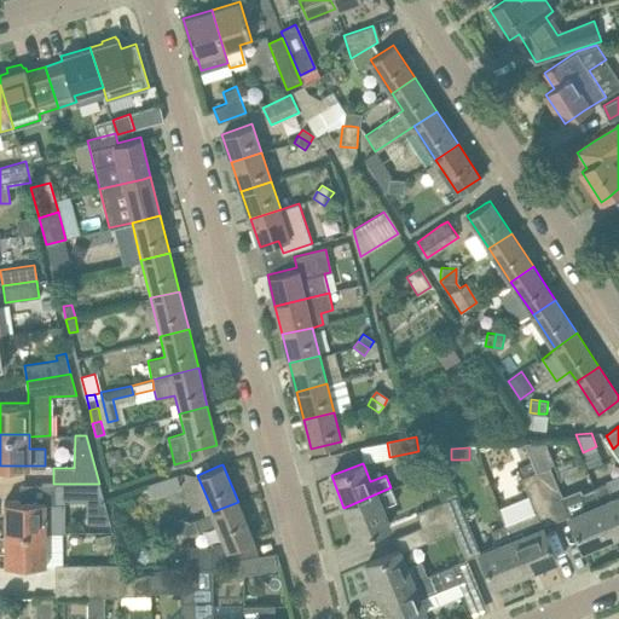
[(568,515),(561,496),(562,495),(562,493),(550,466),(536,470),(548,498),(556,520),(568,515)]
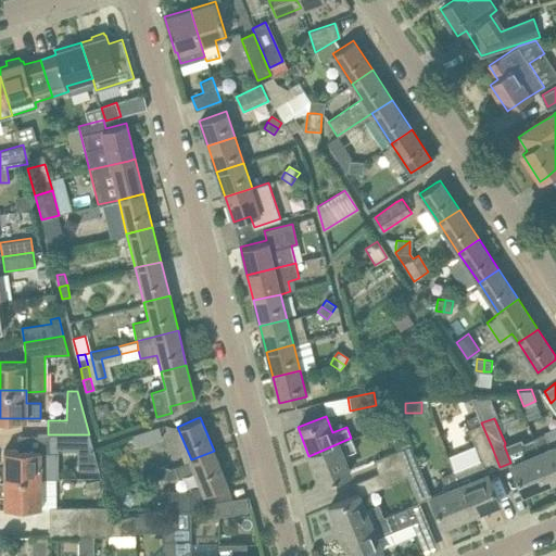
[(500,467),(492,447),(481,422),(469,428),(477,444),(477,445),(482,459),(488,471),(489,472),(500,467)]
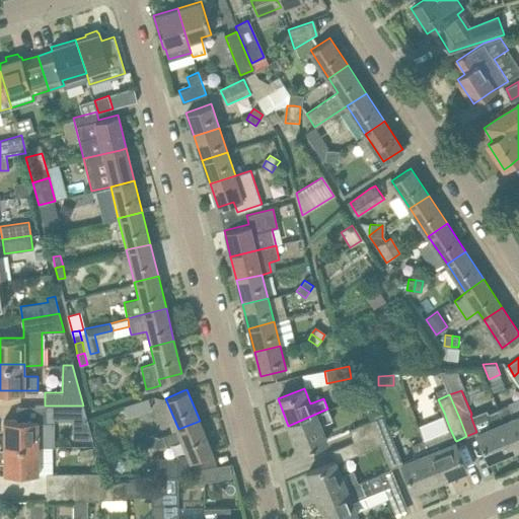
[(150,399),(136,403),(139,414),(152,410),(150,399)]
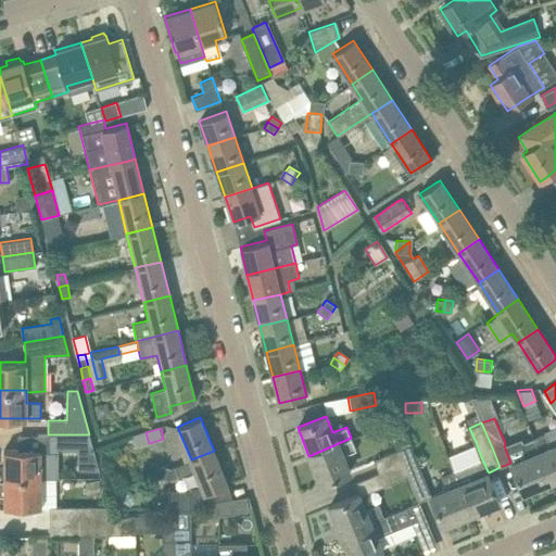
[(555,443),(551,446),(545,433),(533,439),(547,472),(551,481),(555,478),(555,443)]
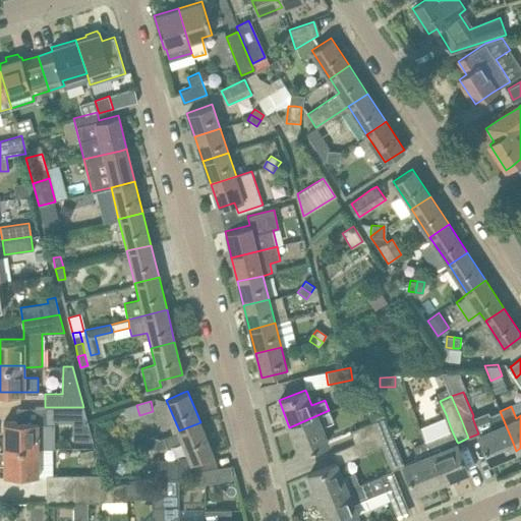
[(45,420),(59,420),(59,428),(89,427),(83,407),(45,407),(45,420)]
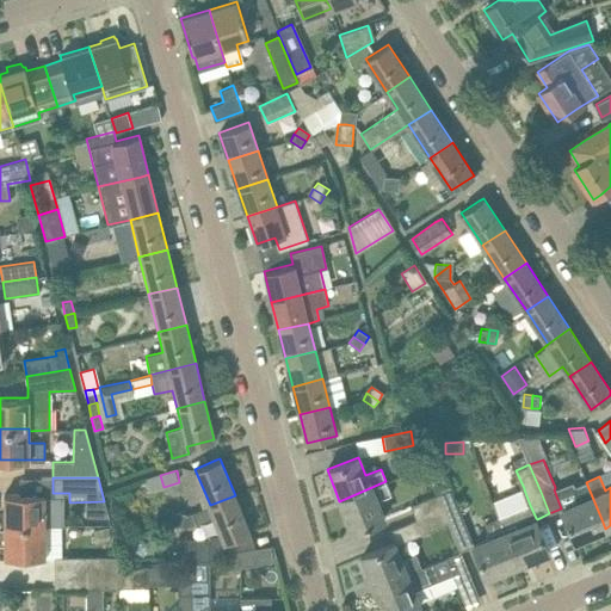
[(386,481),(339,501),(352,531),(383,518),(376,500),(392,494),(386,481)]
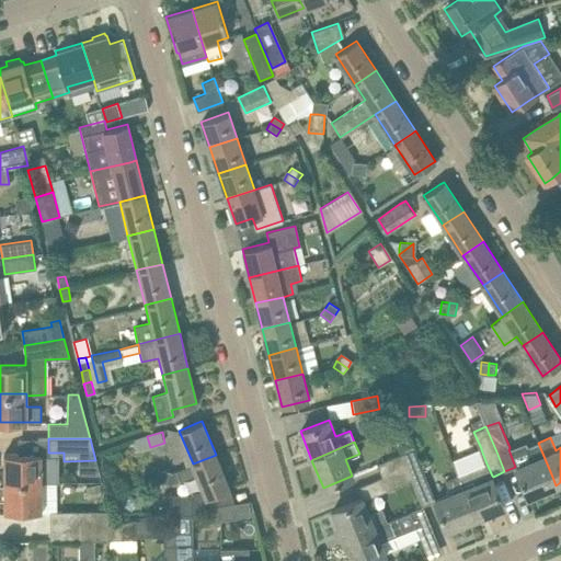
[(528,496),(556,485),(552,477),(538,443),(527,446),(526,442),(510,448),(508,449),(515,467),(519,476),(528,496)]
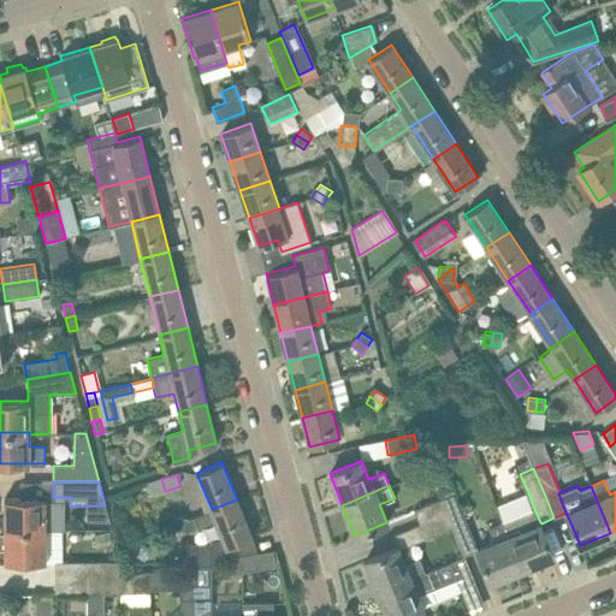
[(462,555),(477,549),(478,549),(455,492),(438,499),(444,514),(450,528),(462,555)]
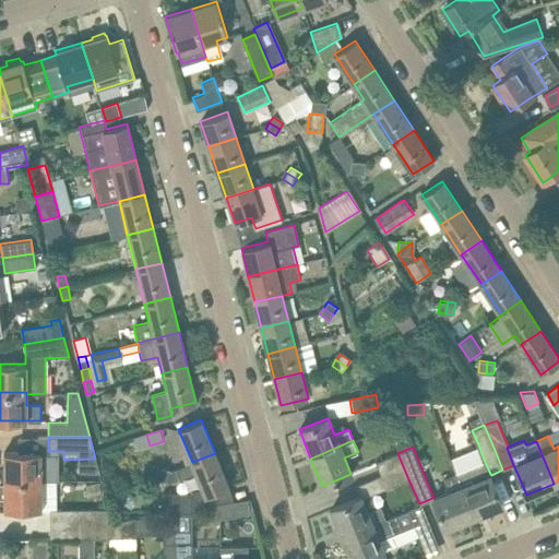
[(42,455),(42,452),(3,452),(4,482),(56,480),(58,480),(58,455),(42,455)]
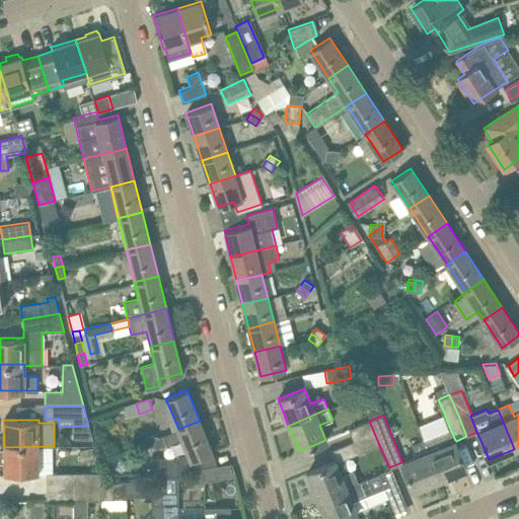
[(155,448),(181,438),(190,457),(150,458),(150,476),(164,476),(177,477),(188,471),(194,468),(202,467),(217,464),(212,452),(200,421),(178,429),(158,437),(155,448)]
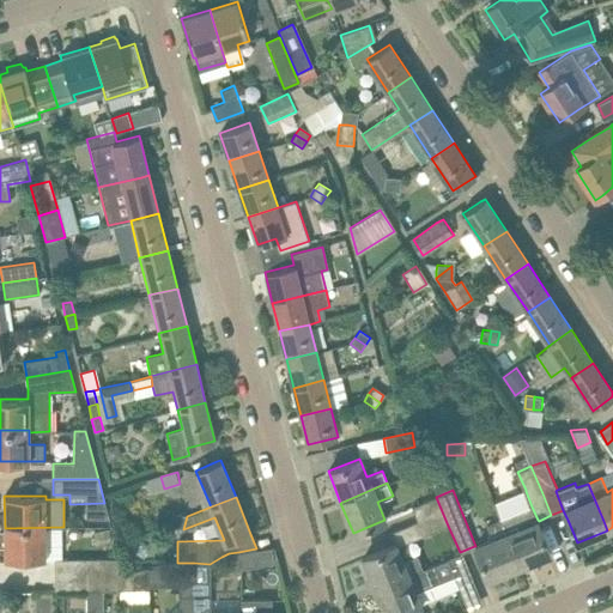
[(417,521),(442,511),(436,497),(411,508),(417,521)]
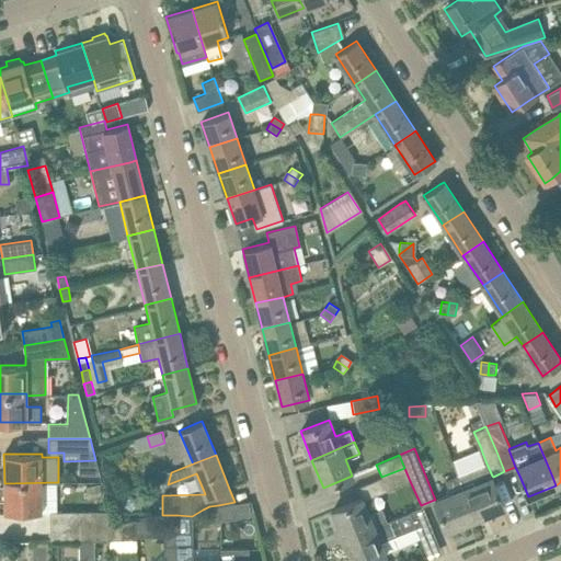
[(487,464),(469,470),(457,476),(471,510),(474,518),(503,506),(500,496),(495,487),(491,477),(492,476),(487,464)]
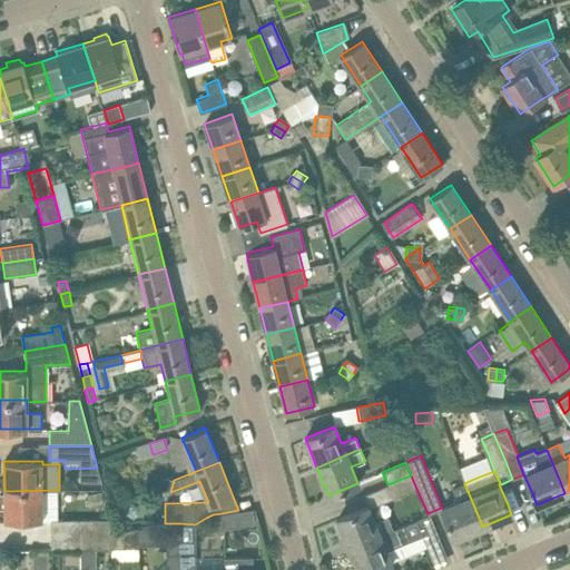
[(416,489),(411,475),(387,484),(363,494),(367,507),(416,489)]
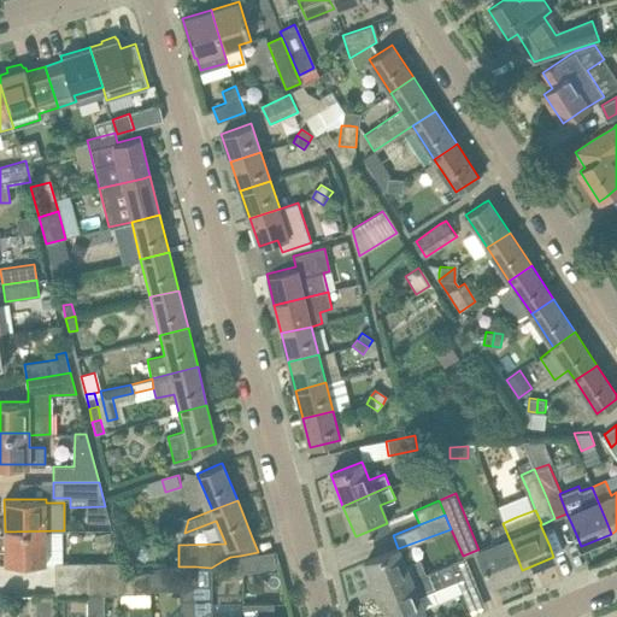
[(172,516),(169,528),(176,530),(180,518),(172,516)]
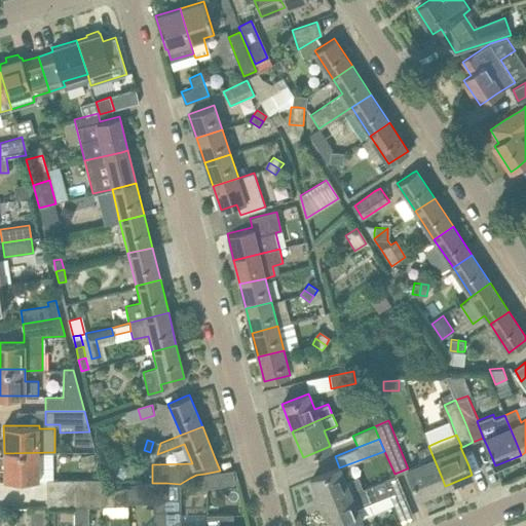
[(153,442),(150,452),(157,454),(160,443),(153,442)]
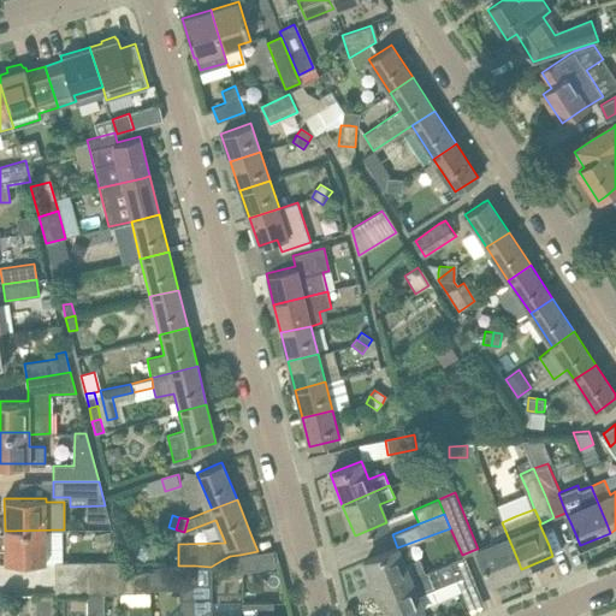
[(502,522),(487,527),(493,542),(477,549),(481,560),(490,581),(521,569),(517,560),(502,522)]
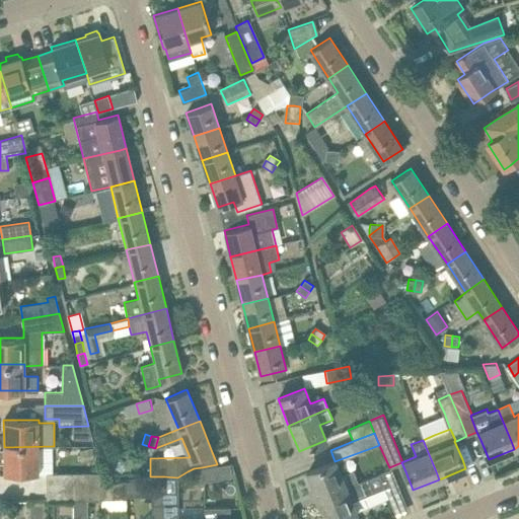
[(52,446),(4,447),(4,473),(39,472),(45,473),(46,486),(74,486),(74,472),(52,472),(52,446)]
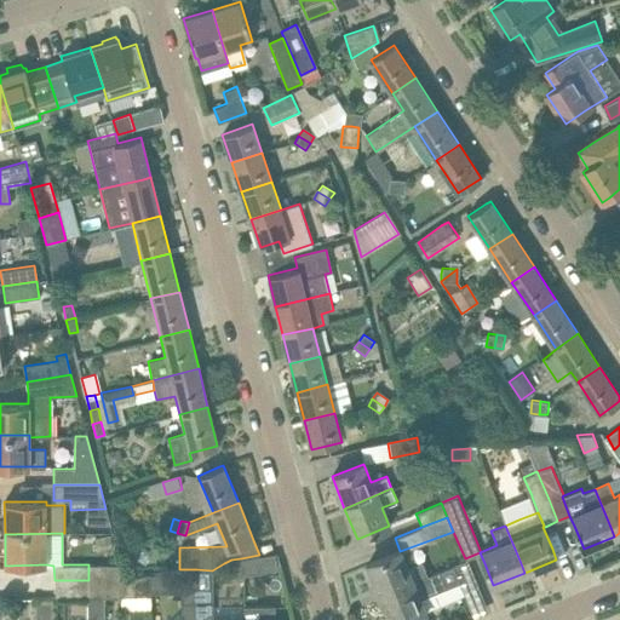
[(407,570),(400,551),(390,555),(367,563),(380,596),(389,592),(428,577),(424,567),(423,563),(407,570)]
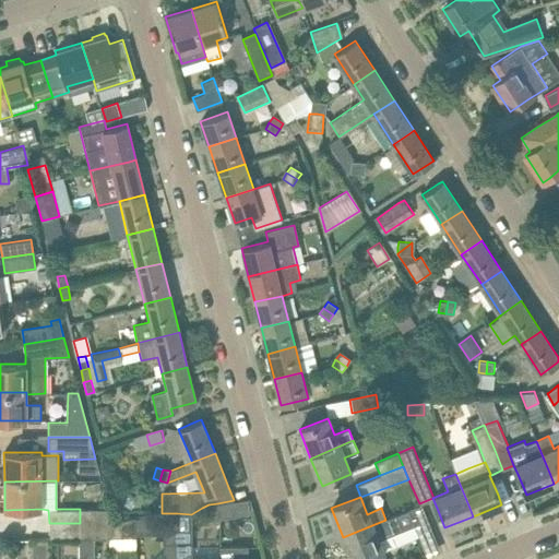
[(219,518),(236,515),(234,500),(217,503),(219,518)]
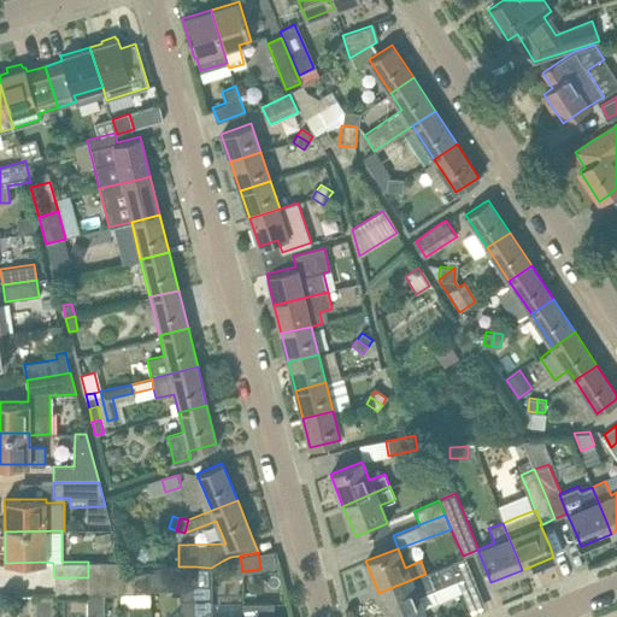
[(451,563),(454,571),(462,589),(476,583),(465,557),(451,563)]
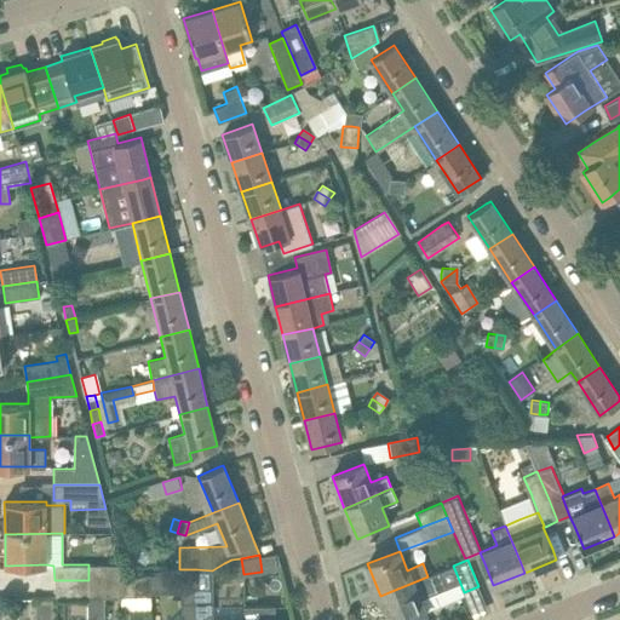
[(86,596),(87,614),(86,619),(103,619),(103,614),(103,596),(103,564),(89,564),(89,580),(89,596),(86,596)]
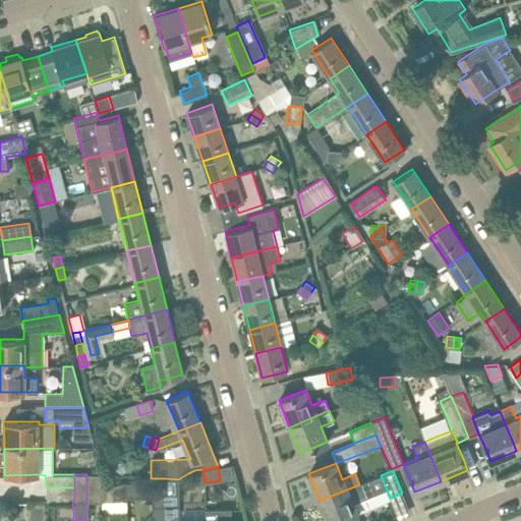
[(125,482),(100,487),(100,474),(87,474),(87,501),(125,501),(125,482)]
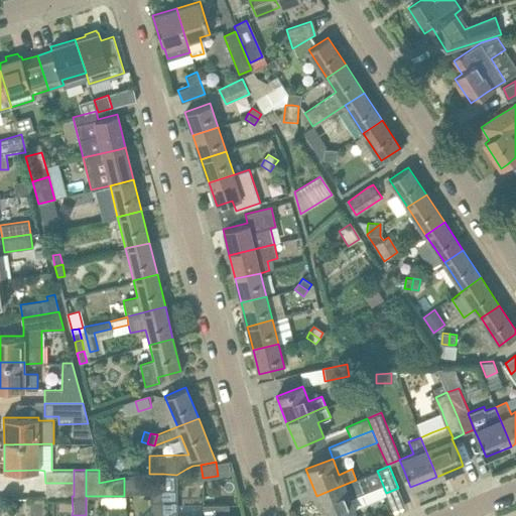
[(149,474),(149,511),(147,511),(142,515),(162,515),(162,503),(163,502),(163,474),(149,474)]
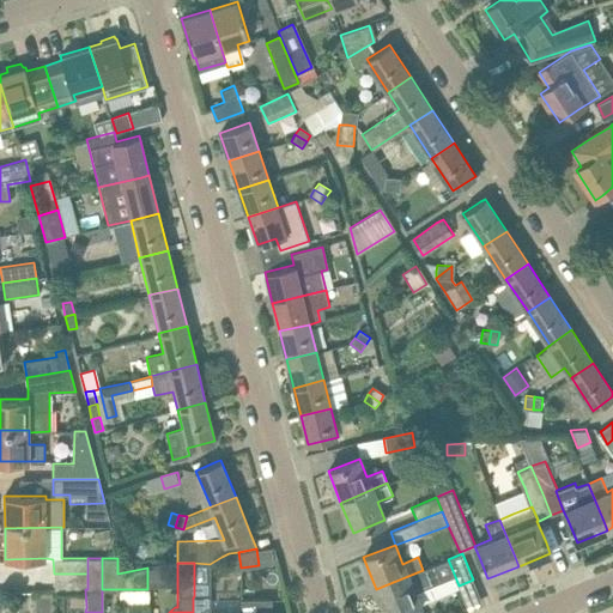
[(194,596),(208,596),(210,564),(194,563),(194,596)]
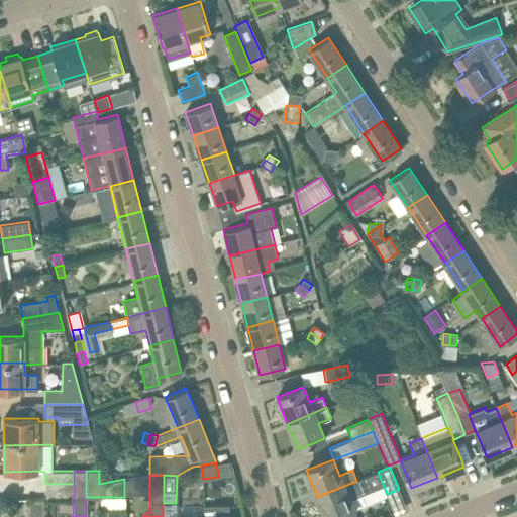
[(317,497),(325,516),(340,516),(355,511),(350,499),(371,491),(366,477),(356,481),(324,494),(317,497)]
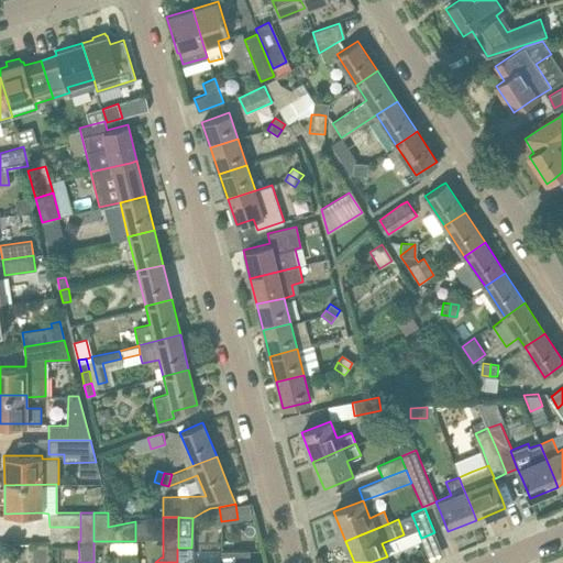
[(80,541),(80,527),(50,527),(50,540),(78,541),(80,541)]
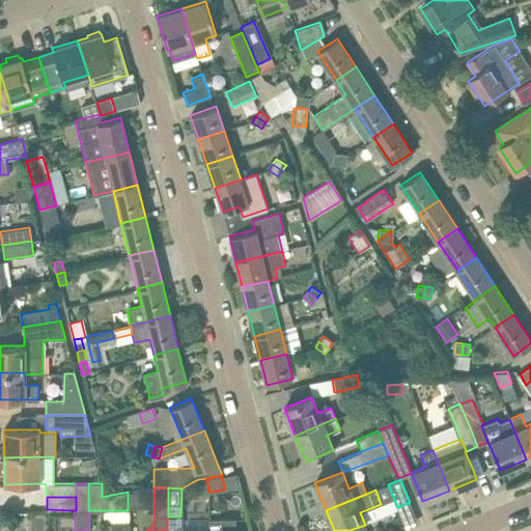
[(215,519),(214,530),(235,530),(235,519),(215,519)]
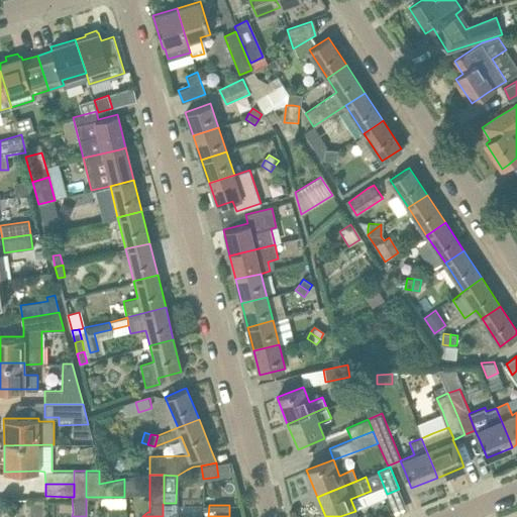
[(176,516),(176,508),(168,508),(167,516),(176,516)]
